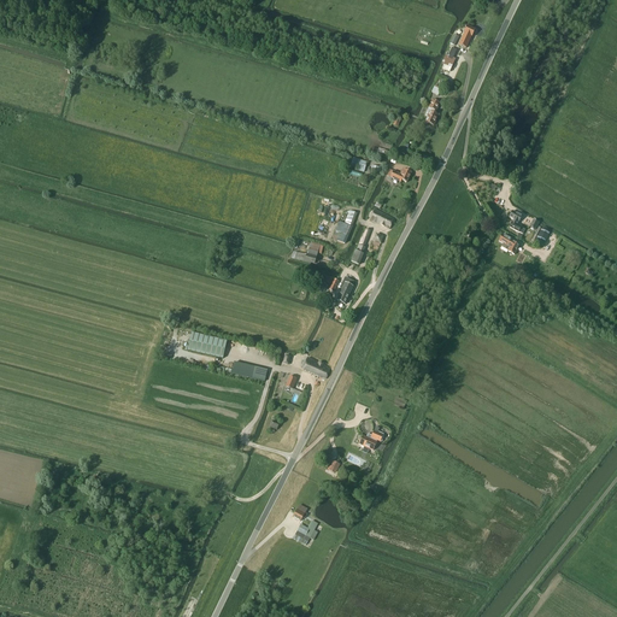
[(472,37),(475,30),(466,27),(465,30),(463,29),(460,34),(463,35),(459,46),(466,48),(471,37),(472,37)]
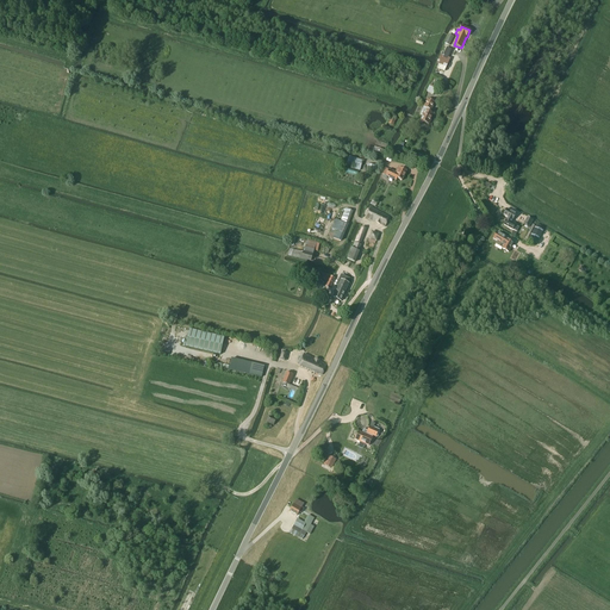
[(446,68),(450,60),(441,55),(437,63),(446,68)]
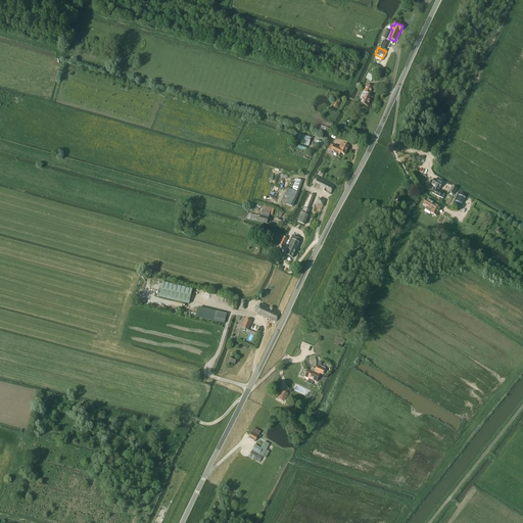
[(367,85),(364,92),(361,98),(363,99),(361,104),(367,107),(372,98),(369,96),(370,95),(373,88),(367,85)]
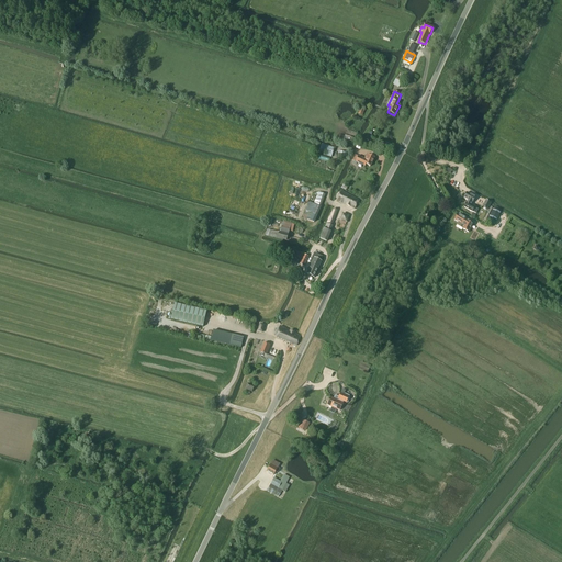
[(332,157),(335,147),(322,144),(319,153),(332,157)]
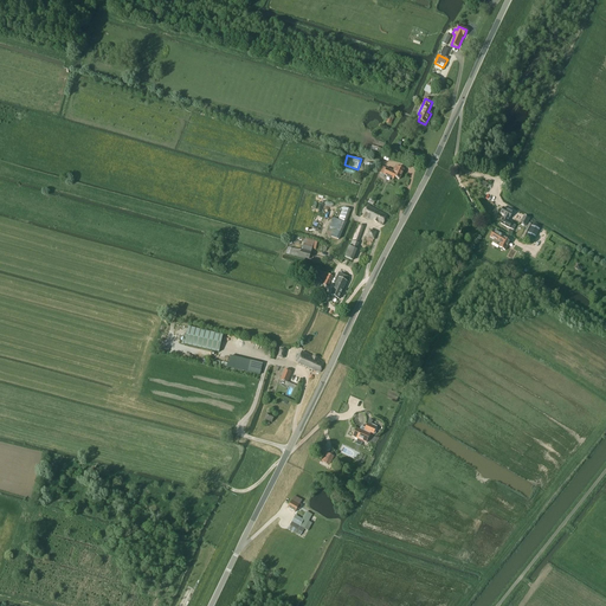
[(388,178),(389,175),(400,180),(404,171),(398,167),(398,168),(395,167),(393,172),(384,167),(380,173),(388,178)]
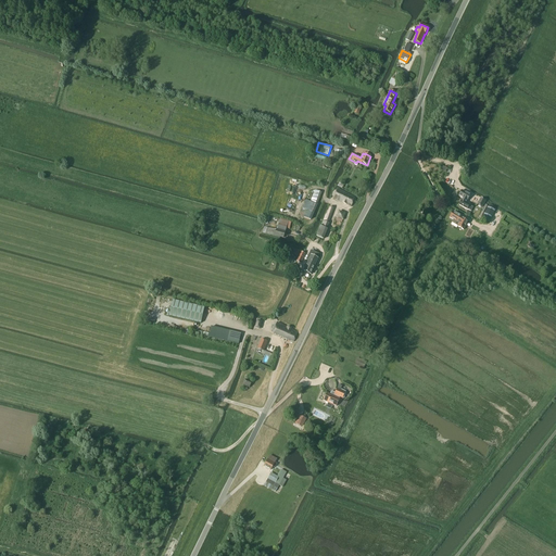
[(355,198),(338,189),(333,199),(351,207),(355,198)]
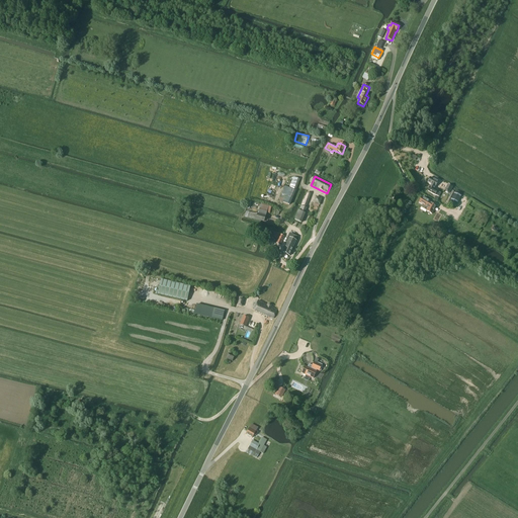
[(286,196),(291,198),(299,180),(293,178),(286,196)]
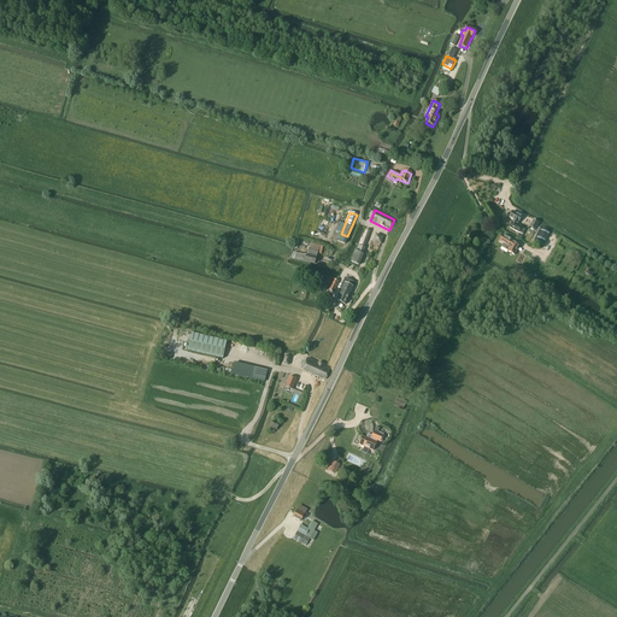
[(522,217),(512,212),(509,218),(513,221),(510,228),(523,235),(526,230),(517,225),(522,217)]
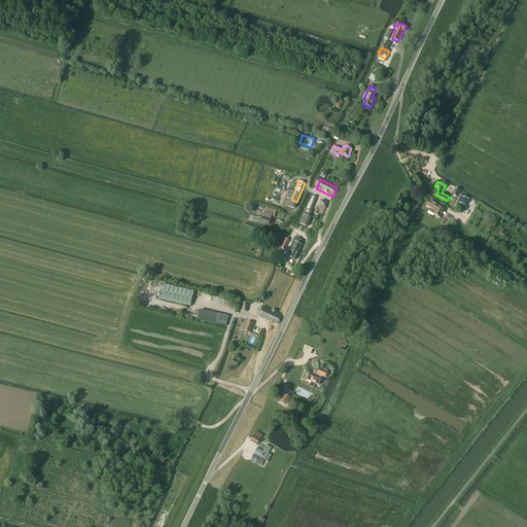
[(452,194),(457,197),(460,190),(455,188),(452,194)]
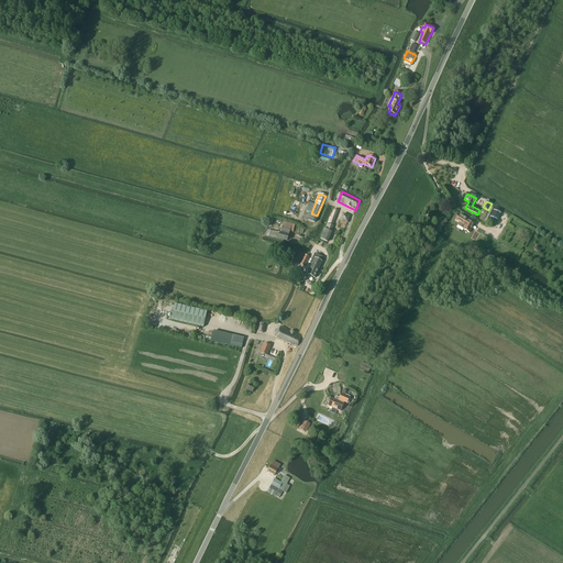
[(495,225),(501,213),(501,212),(503,210),(496,208),(495,210),(494,209),(487,222),(495,225)]
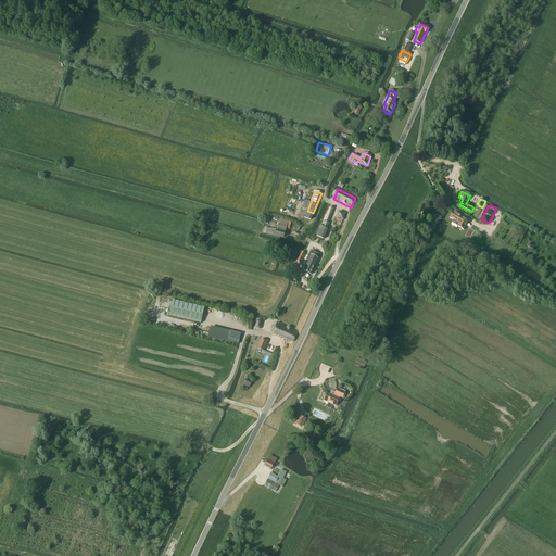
[(333,210),(329,207),(327,214),(326,214),(324,220),(328,223),(333,210)]
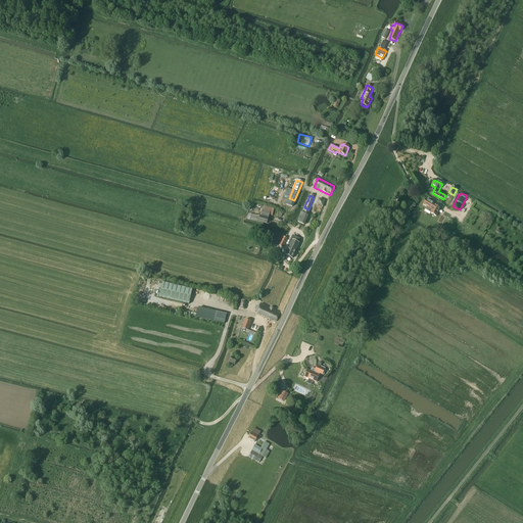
[(289,198),(288,198),(286,204),(292,207),(294,200),(289,198)]
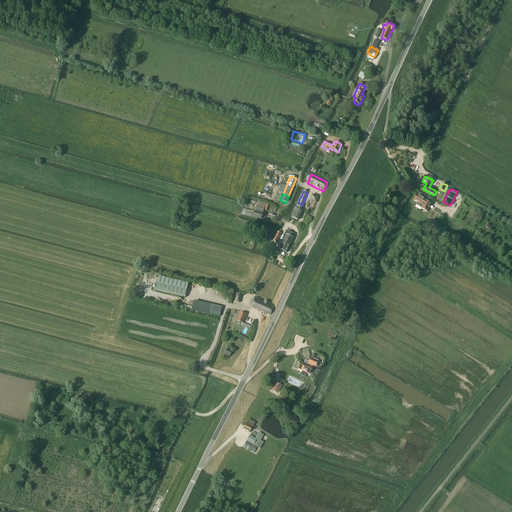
[(312,195),(309,203),(315,205),(317,197),(312,195)]
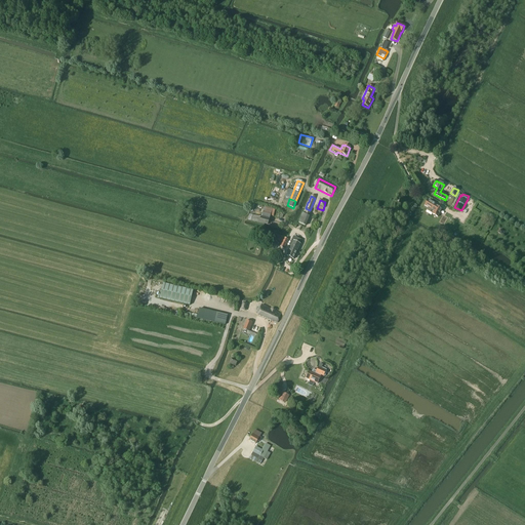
[(427,209),(435,214),(438,216),(442,209),(438,207),(438,206),(428,200),(425,205),(429,207),(427,209)]
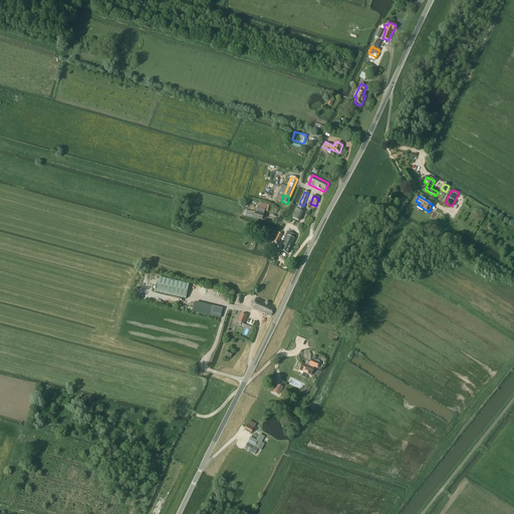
[(267,212),(269,206),(259,202),(257,209),(256,209),(255,213),(247,210),(247,211),(244,210),(242,216),(262,221),(265,211),(267,212)]
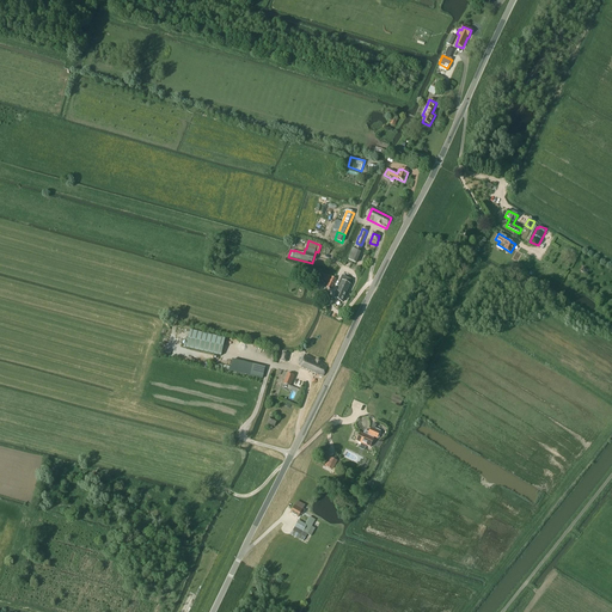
[(331,291),(336,280),(323,274),(320,279),(329,282),(326,287),(331,291)]
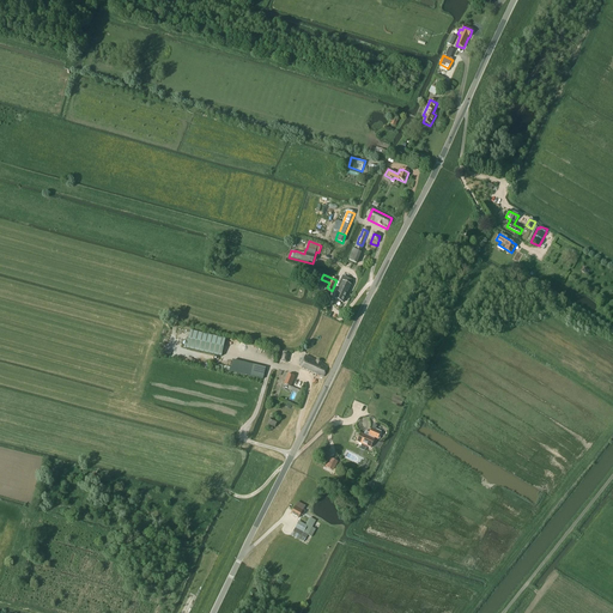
[(343,293),(346,295),(351,286),(343,281),(339,291),(343,292),(343,293)]
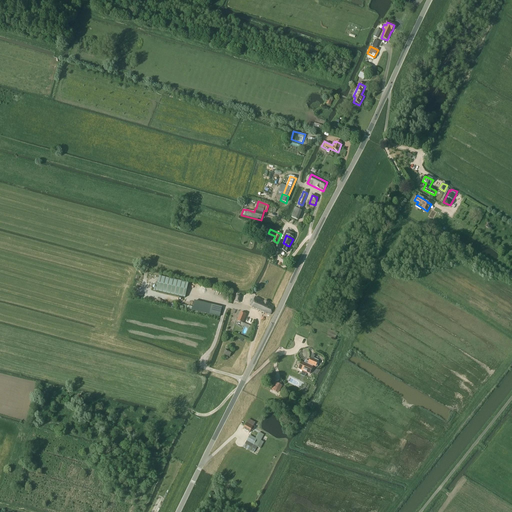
[(286,253),(289,246),(286,245),(286,244),(283,243),(280,250),(286,253)]
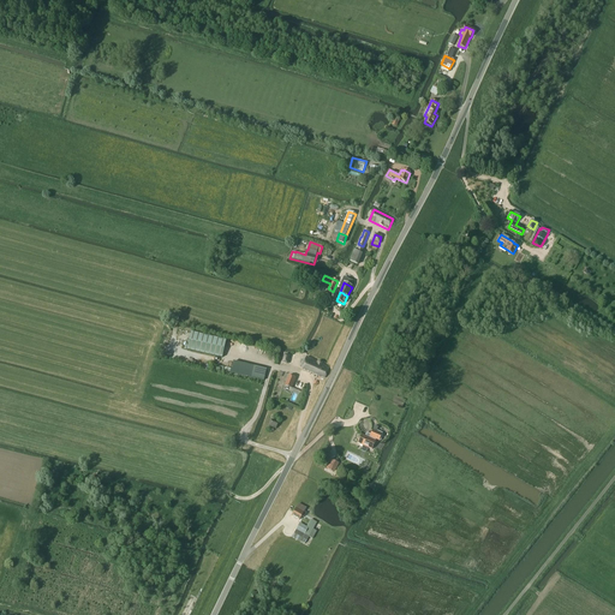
[(191,332),(186,350),(222,358),(226,340),(191,332)]
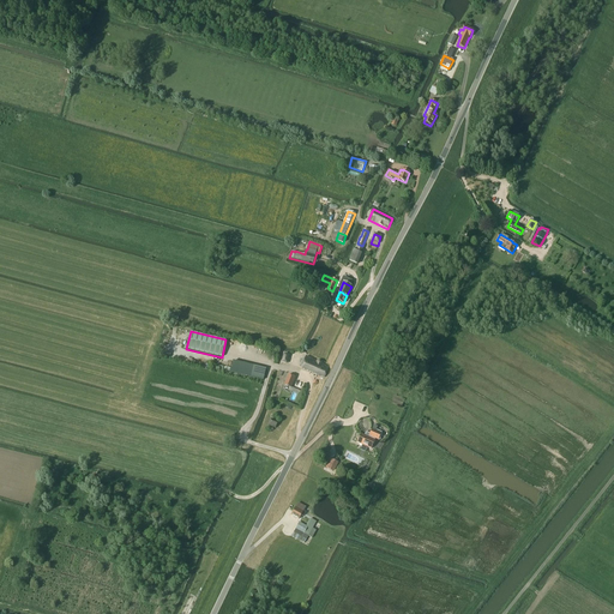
[(325,378),(329,367),(323,365),(323,363),(314,360),(314,361),(306,356),(301,369),(325,378)]
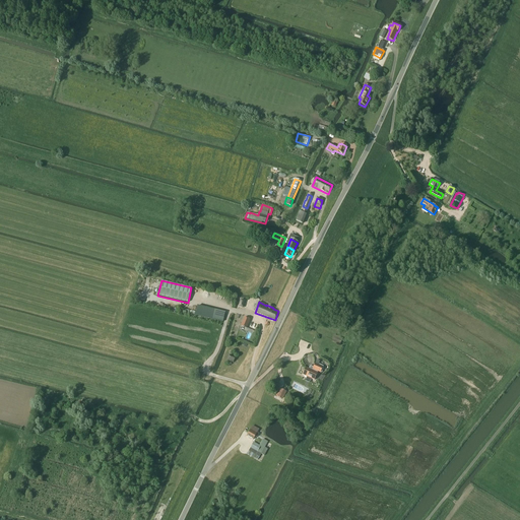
[(222,322),(225,313),(197,306),(195,315),(222,322)]
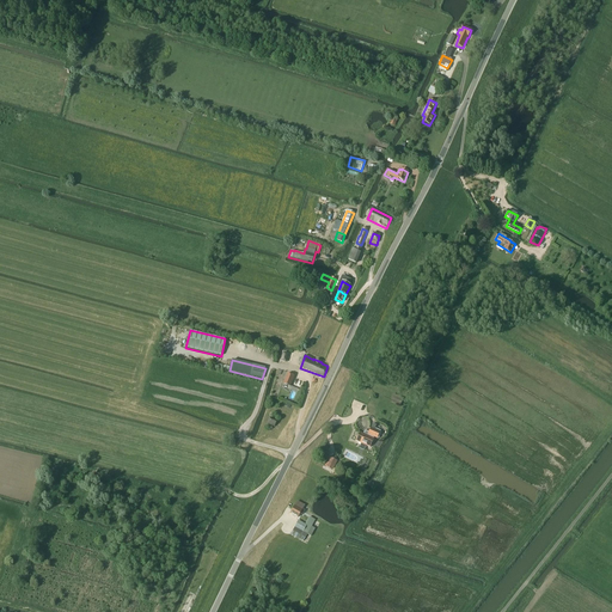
[(288,374),(283,384),(289,386),(294,377),(288,374)]
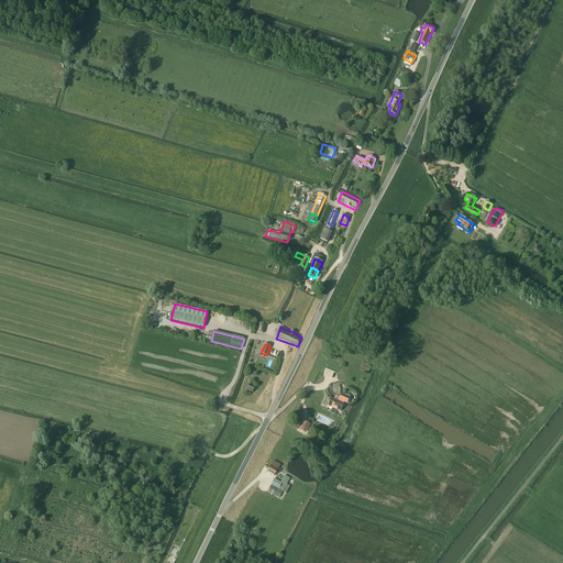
[(341,394),(339,398),(337,397),(335,400),(331,398),(328,406),(332,408),(330,412),(335,415),(338,410),(340,411),(344,404),(343,404),(344,403),(348,404),(350,398),(341,394)]
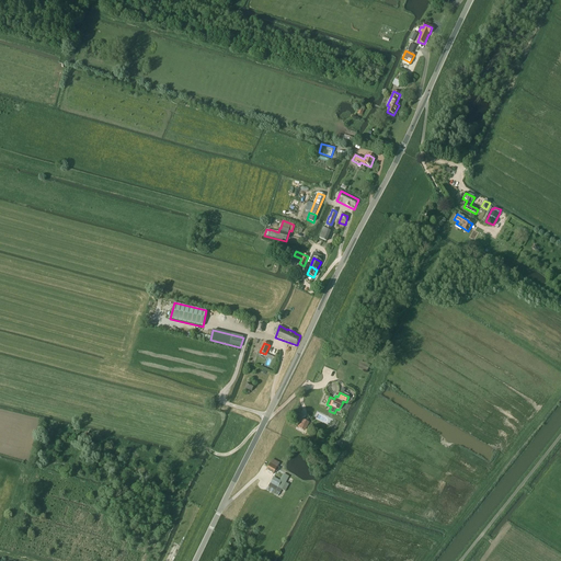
[(305,431),(309,423),(301,419),(297,427),(305,431)]
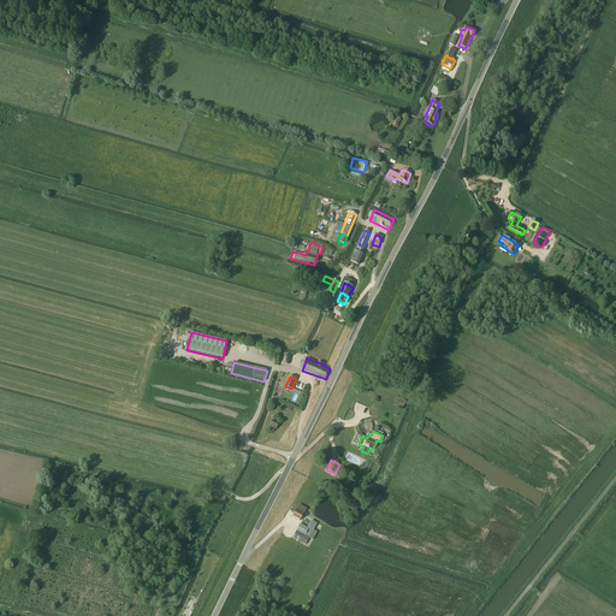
[(307,509),(298,505),(292,517),(300,521),(302,517),(304,519),(307,514),(304,513),(307,509)]
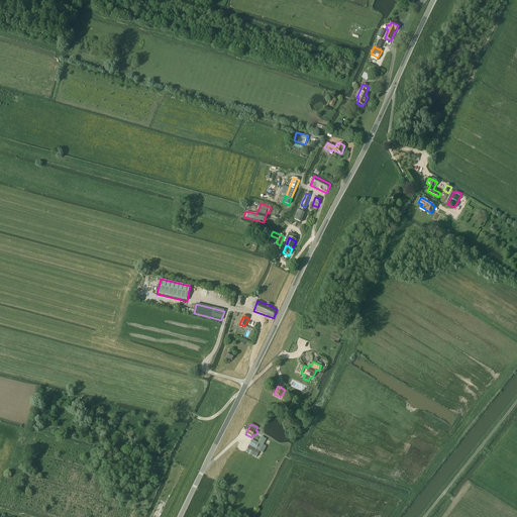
[(260,451),(267,439),(262,436),(257,443),(251,440),(247,448),(257,454),(260,451)]
